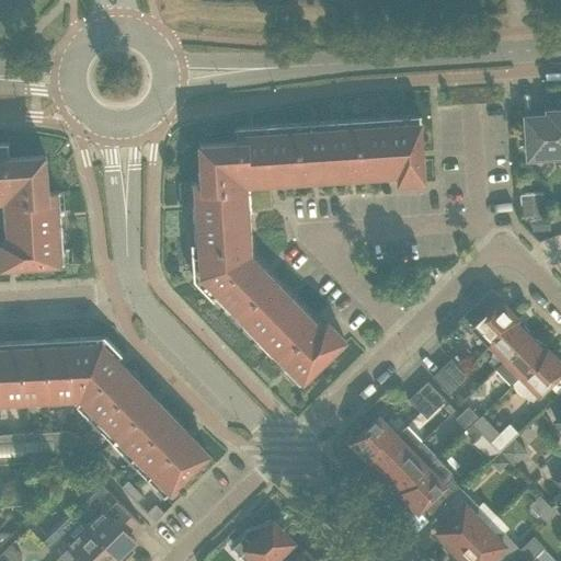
[(527,159),(560,157),(560,110),(547,111),(547,115),(525,117),(527,159)]
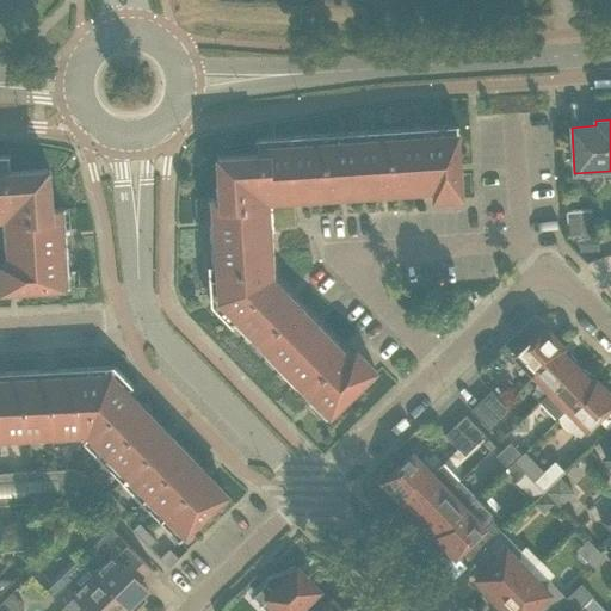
[(457,127),(458,127),(458,125),(423,128),(426,179),(426,192),(433,192),(433,193),(434,193),(434,199),(438,199),(438,201),(458,198),(462,197),(462,191),(463,191),(462,190),(461,184),(457,127)]
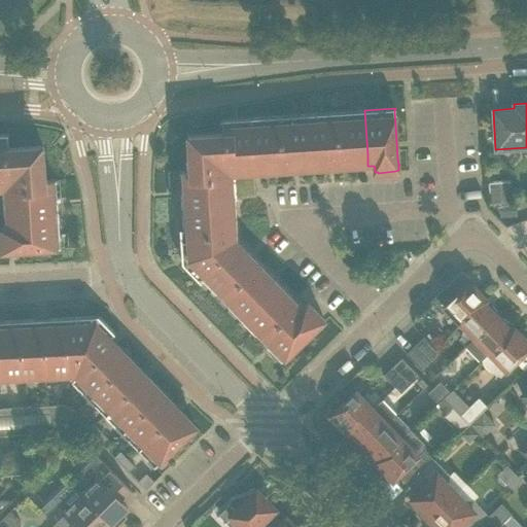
[(350,155),(367,154),(364,110),(337,112),(340,163),(350,162),(350,155)]
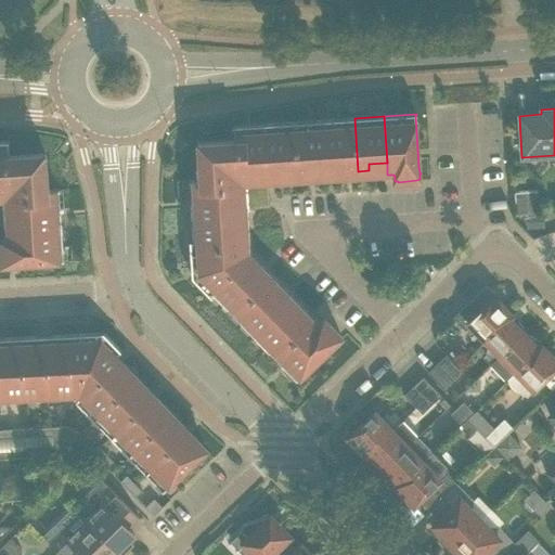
[(347,172),(358,171),(355,118),(324,119),(327,167),(346,166),(347,172)]
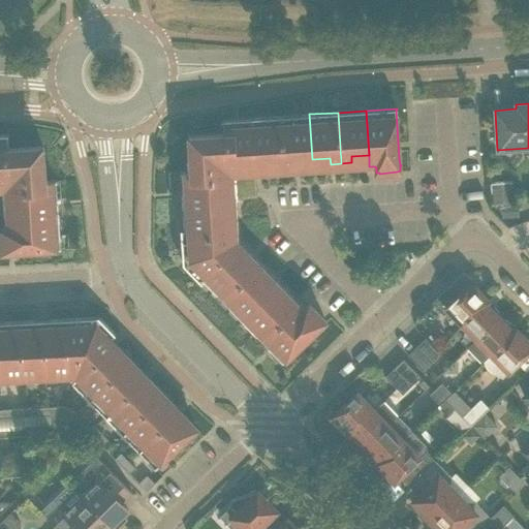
[(294,160),(312,159),(309,114),(280,116),(284,167),(294,166),(294,160)]
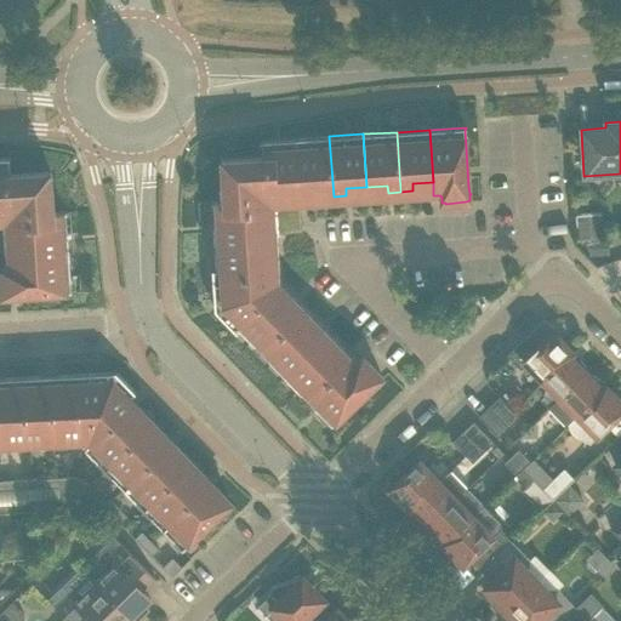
[(320,197),(334,197),(329,136),(296,138),(300,191),(320,189),(320,197)]
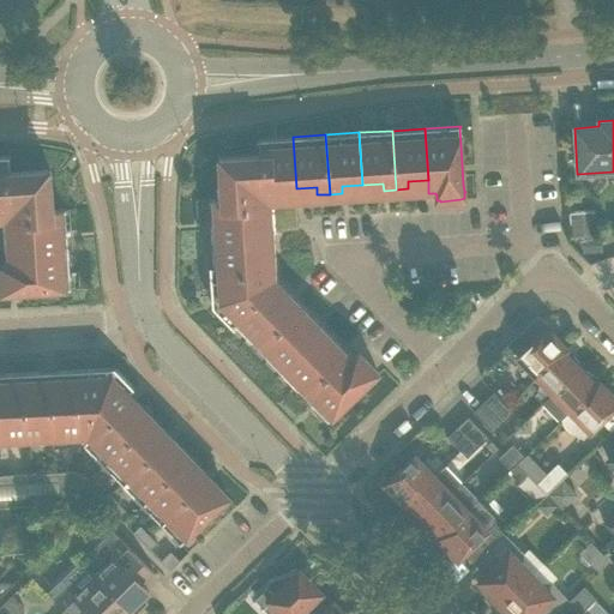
[(262,191),(296,188),(293,137),(257,139),(257,140),(258,140),(259,156),(262,191)]
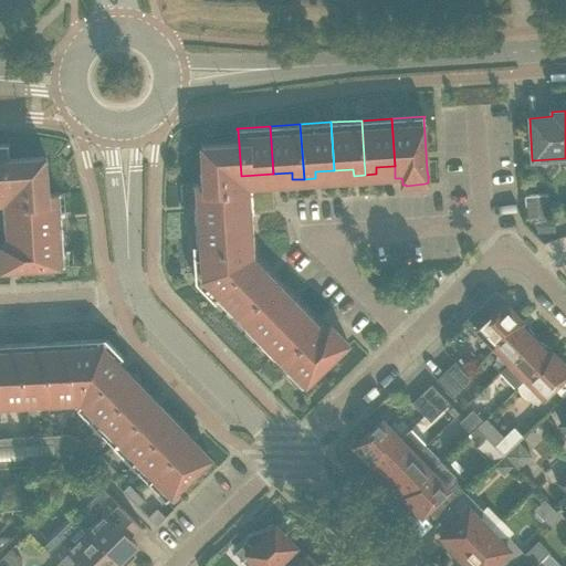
[(8,145),(9,145),(9,144),(0,144),(0,191),(11,191),(9,159),(8,145)]
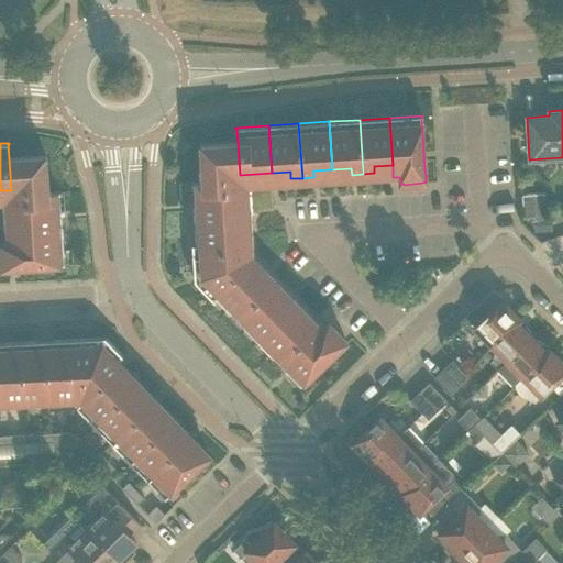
[(241,190),(240,175),(238,143),(200,145),(202,183),(191,183),(192,194),(241,190)]
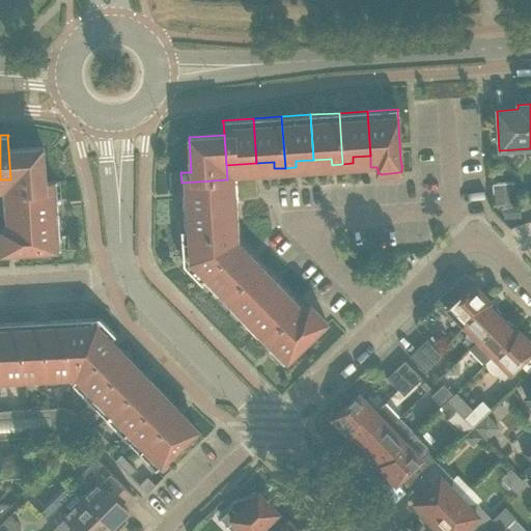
[(56,182),(46,182),(44,146),(8,149),(10,179),(11,193),(57,190),(56,182)]
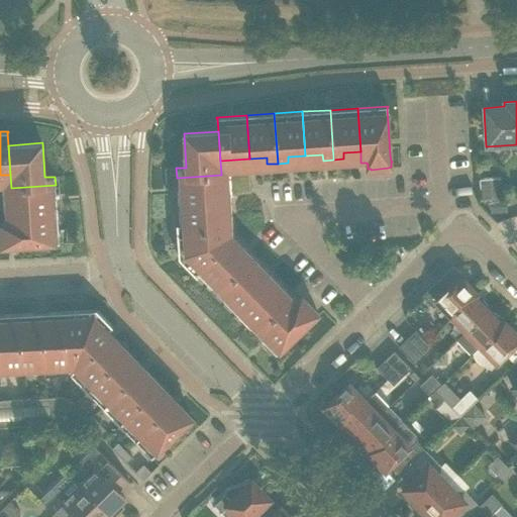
[(224,195),(222,195),(221,175),(177,178),(179,209),(225,206),(224,195)]
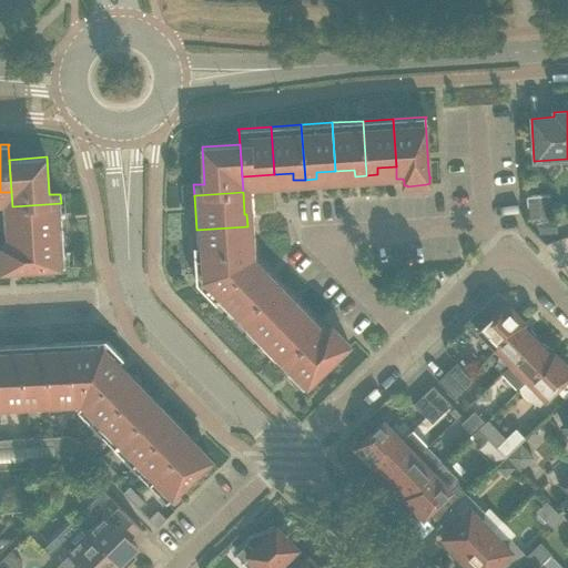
[(529,220),(551,219),(550,196),(528,198),(529,220)]
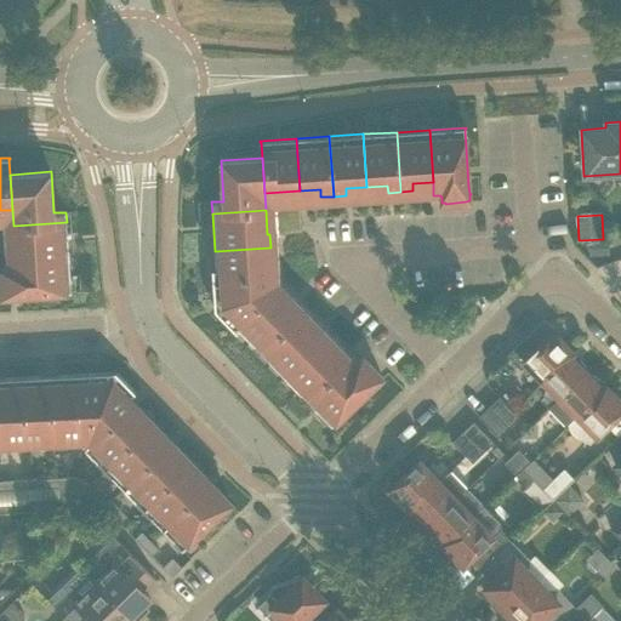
[(6,267),(69,262),(67,222),(13,226),(15,250),(5,251),(6,267)]
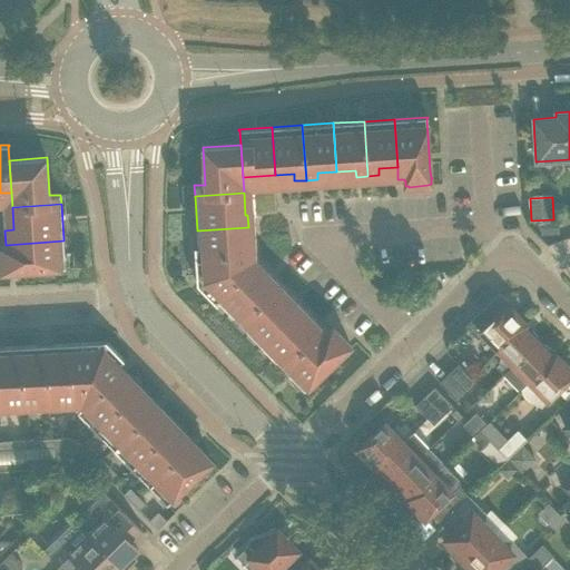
[(552,222),(540,223),(541,236),(553,235),(552,222)]
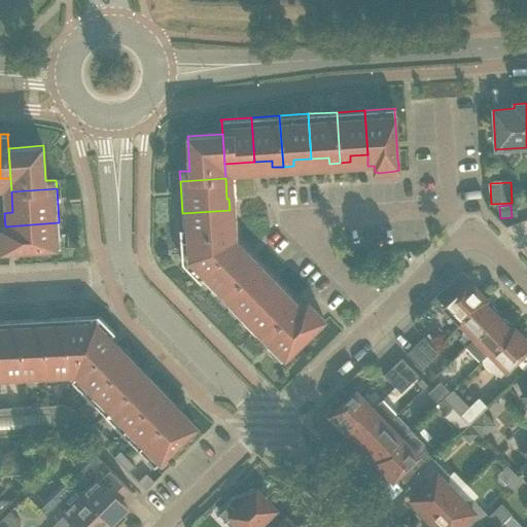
[(180,242),(226,239),(231,239),(230,210),(182,213),(183,230),(181,230),(181,229),(179,229),(180,242)]
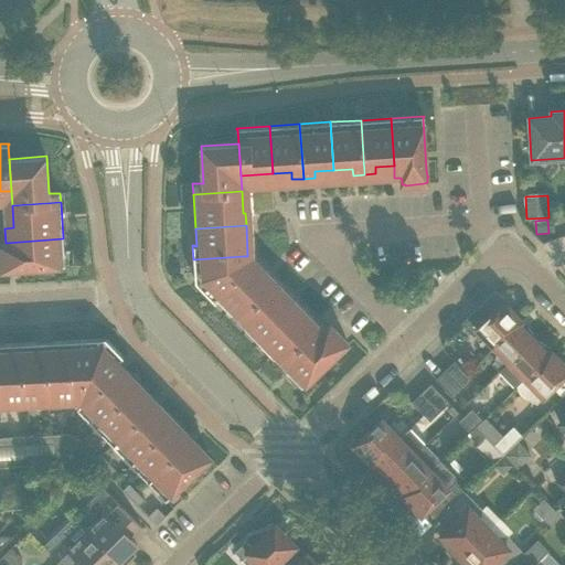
[(9,269),(64,265),(63,238),(6,243),(6,244),(0,244),(0,246),(0,247),(0,259),(0,267),(1,266),(1,270),(8,269),(8,270),(9,270),(9,269)]
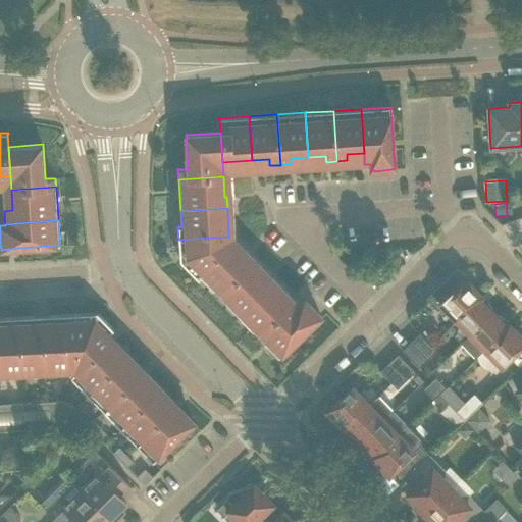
[(228,246),(225,243),(224,237),(178,240),(180,261),(196,277),(228,246)]
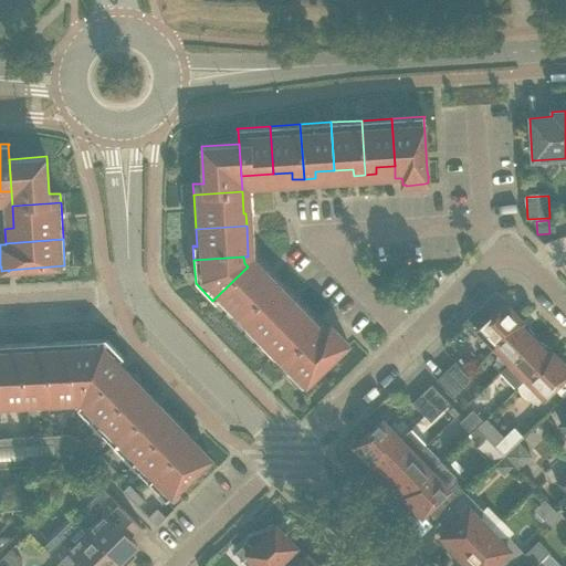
[(237,321),(273,285),(252,263),(248,266),(212,301),(215,304),(216,303),(216,302),(217,300),(237,321)]
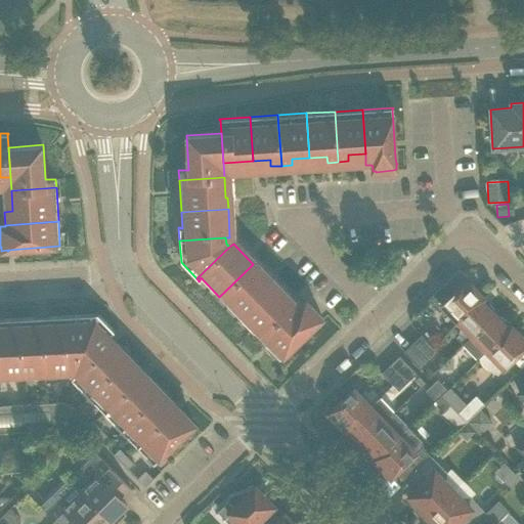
[(239,317),(273,285),(253,264),(219,297),(239,317)]
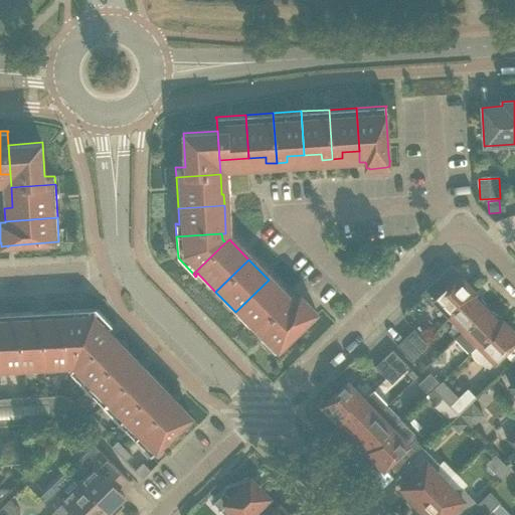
[(435,281),(419,295),(420,296),(432,307),(436,303),(450,317),(475,292),(465,282),(459,276),(462,274),(461,273),(453,267),(451,265),(435,281)]
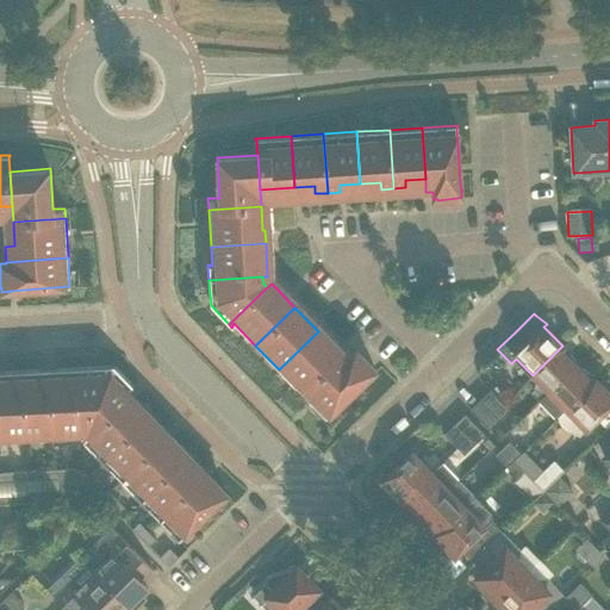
[(302,393),(341,355),(318,331),(279,369),(302,393)]
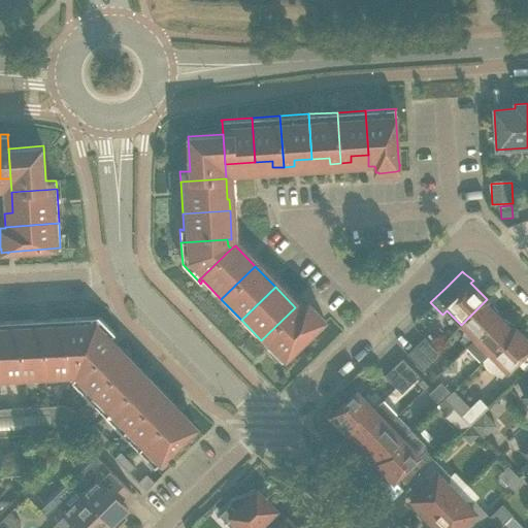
[(485,302),(487,300),(487,299),(461,325),(475,339),(500,316),(493,305),(490,308),(485,302)]
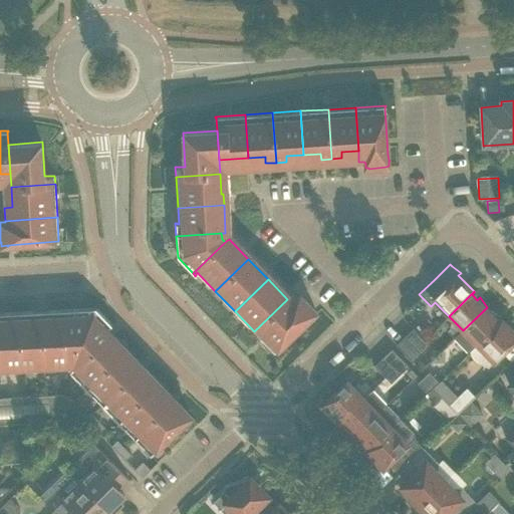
[(295,298),(294,299),(291,295),(287,299),(254,331),(274,352),(307,320),(311,317),(312,317),(312,316),(316,312),(314,310),(302,297),(302,298),(300,296),(296,299),(295,298)]
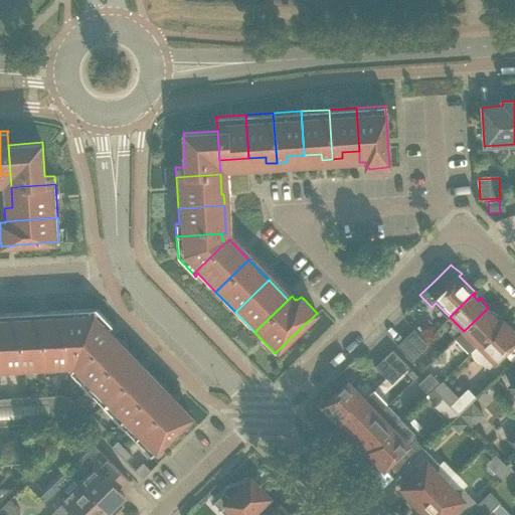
[(495,318),(497,316),(488,308),(464,331),(455,339),(469,354),(503,322),(503,321),(500,324),(495,318)]
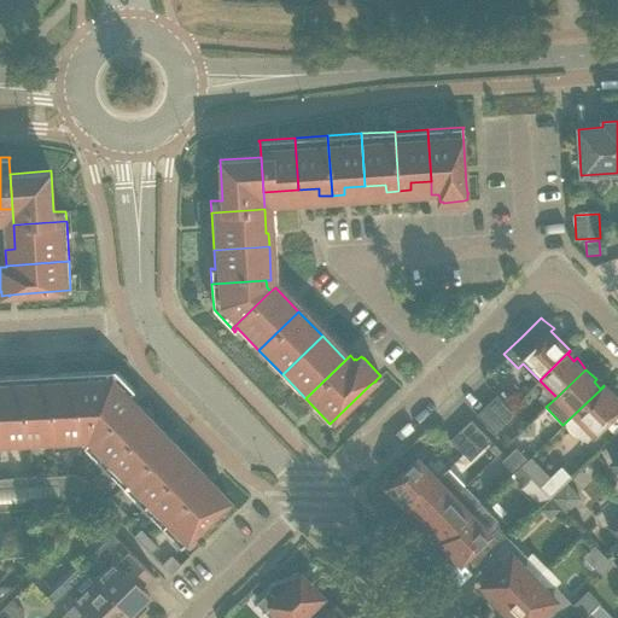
[(128,396),(134,390),(115,371),(80,372),(83,438),(88,438),(91,441),(83,447),(116,481),(164,433),(128,396)]
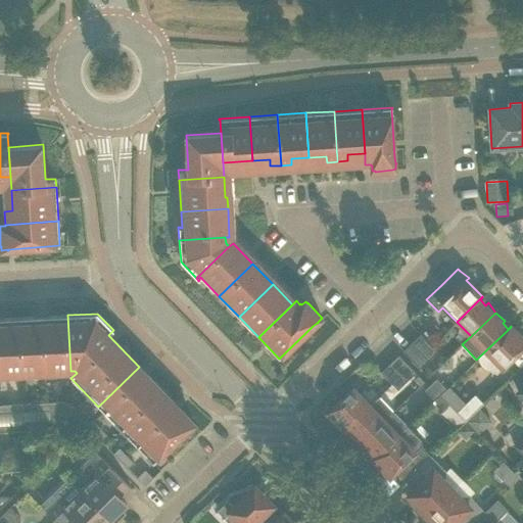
[(25,374),(70,371),(67,315),(21,318),(25,374)]
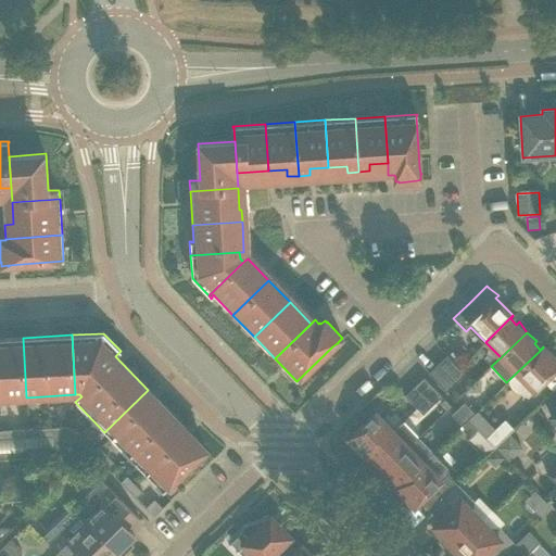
[(0,399),(26,397),(23,338),(0,338),(0,399)]
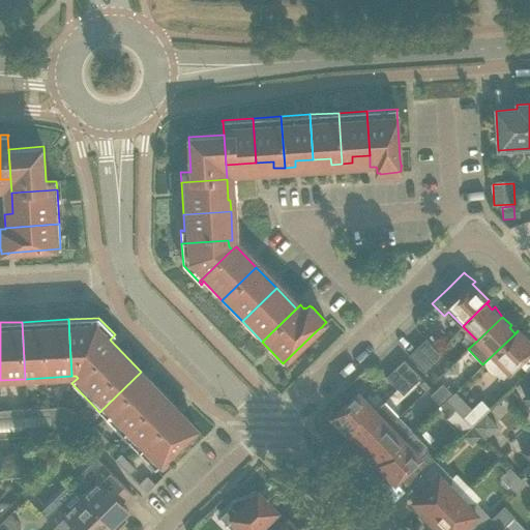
[(529,349),(526,345),(528,342),(518,331),(482,364),(483,365),(486,362),(488,369),(493,373),(498,377),(503,379),(529,352),(529,349)]
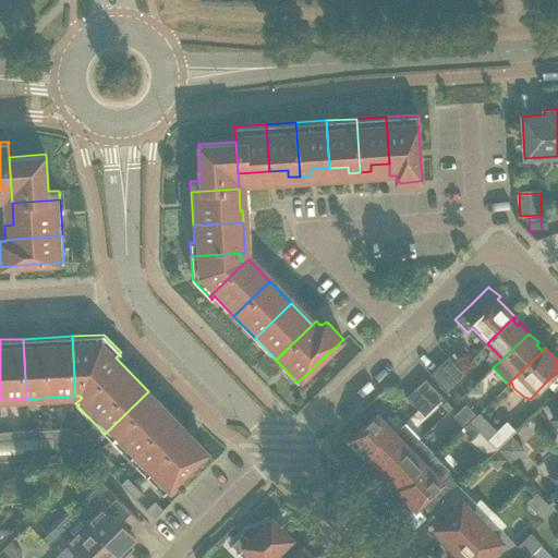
[(457,385),(466,375),(448,356),(438,365),(457,385)]
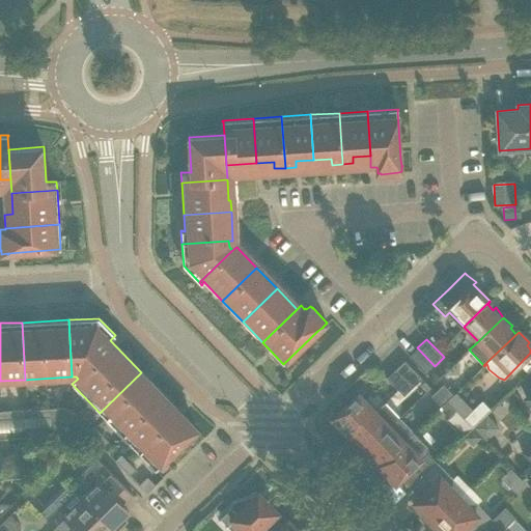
[(426,374),(435,366),(417,347),(409,357),(426,374)]
